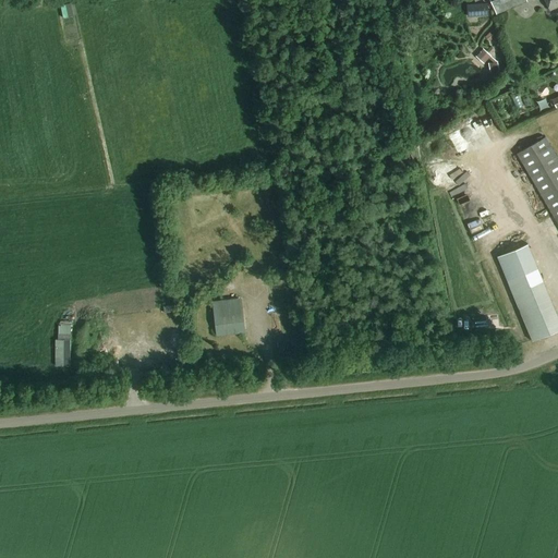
[(489,0),(497,15),(528,2),(526,0),(489,0)]
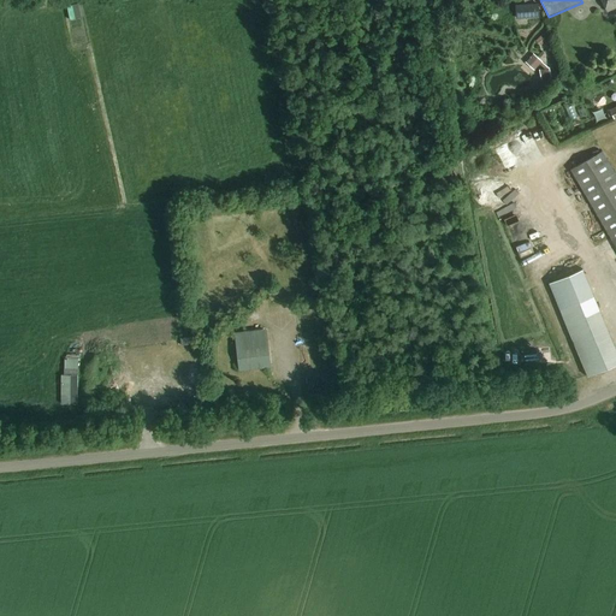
[(615,0),(604,0),(610,12),(615,9),(615,0)]
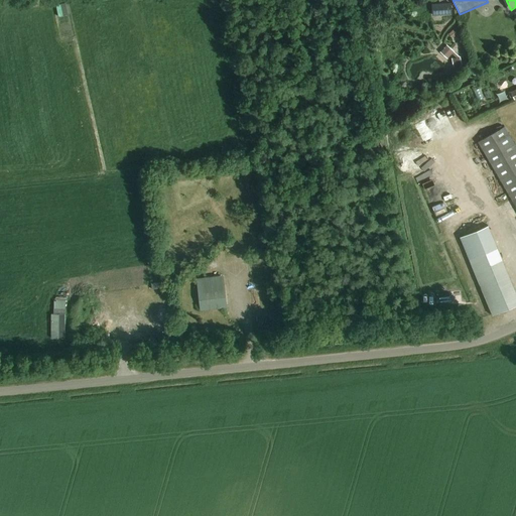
[(68,1),(57,4),(60,15),(70,13),(68,1)]
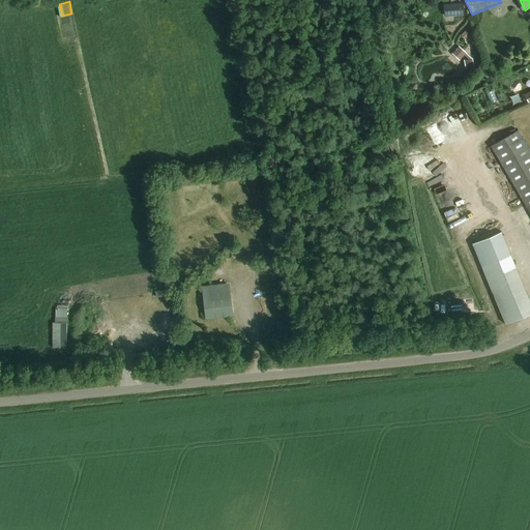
[(450,4),(443,4),(444,17),(453,16),(465,15),(464,3),(450,4)]
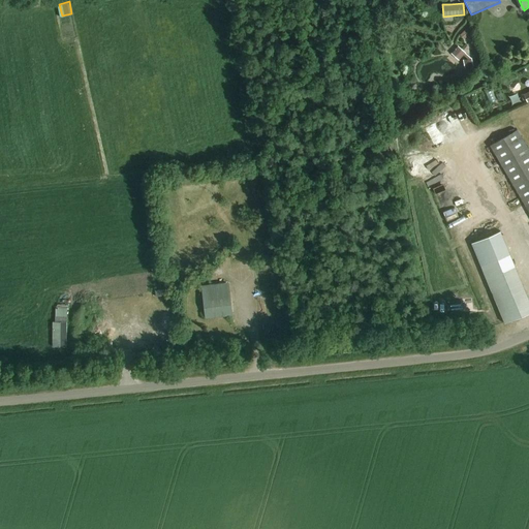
[(464,31),(460,35),(464,39),(469,35),(464,31)]
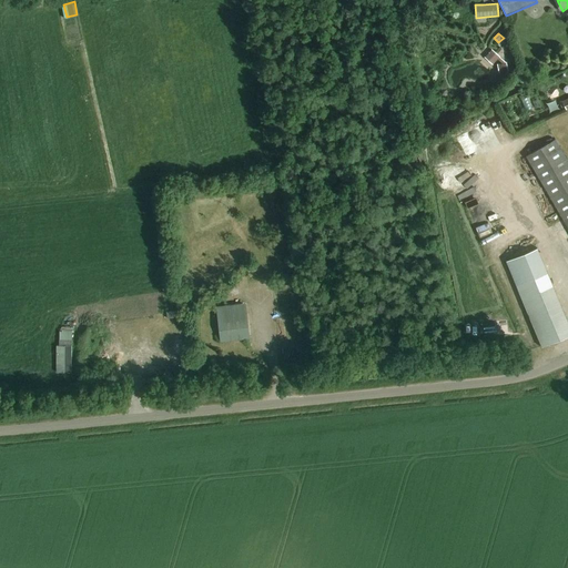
[(486,56),(495,63),(500,57),(492,49),(486,56)]
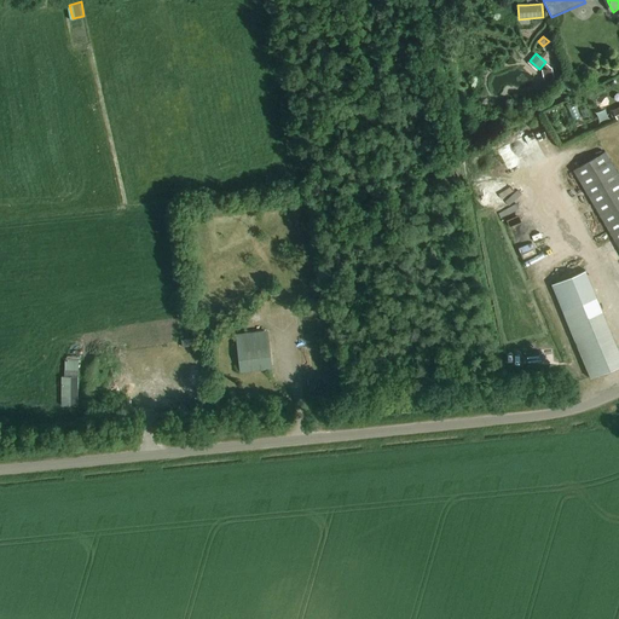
[(551,69),(542,70),(543,80),(554,79),(551,69)]
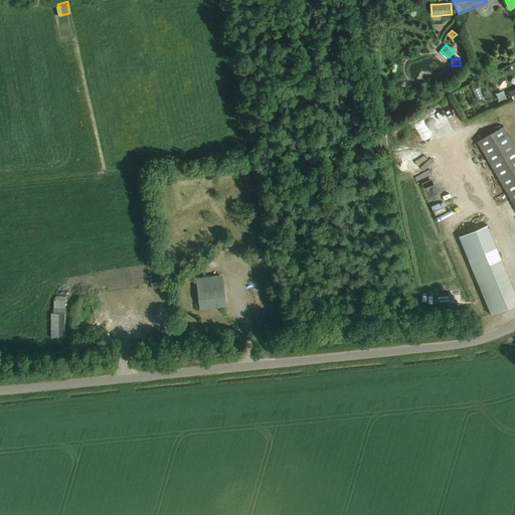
[(514,146),(504,126),(477,142),(514,206),(514,146)]
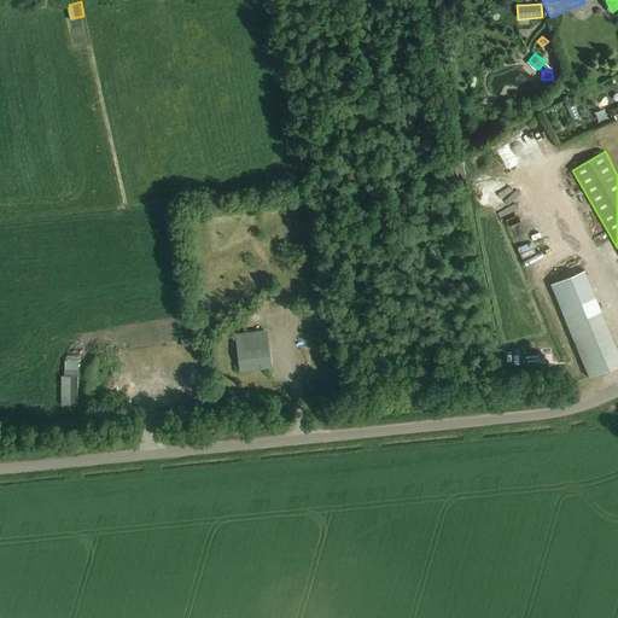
[(526,250),(529,257),(544,251),(542,244),(526,250)]
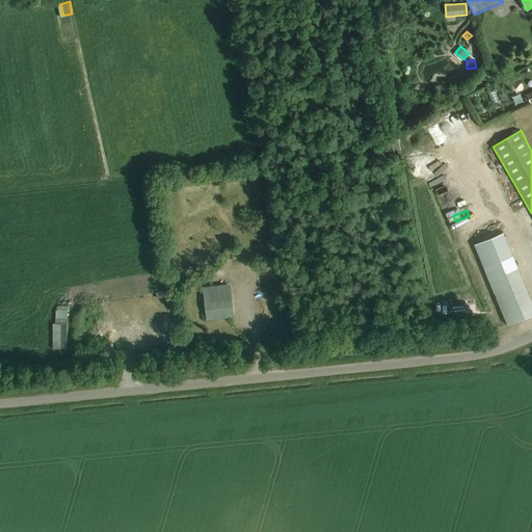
[(474,244),(483,268),(507,325),(531,315),(531,302),(512,256),(503,233),(474,244)]
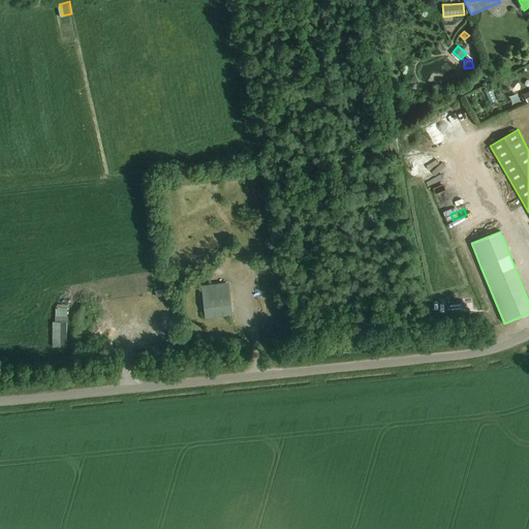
[(201,285),(206,318),(234,315),(229,282),(201,285)]
